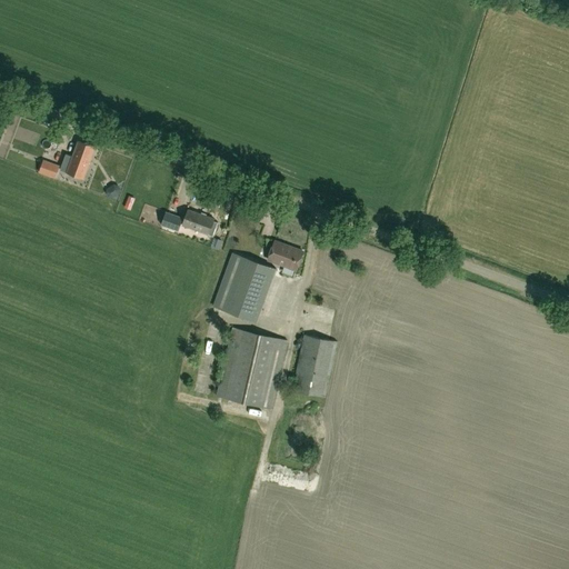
[(62,169),(83,177),(86,177),(96,146),(80,141),(75,158),(67,155),(62,169)]
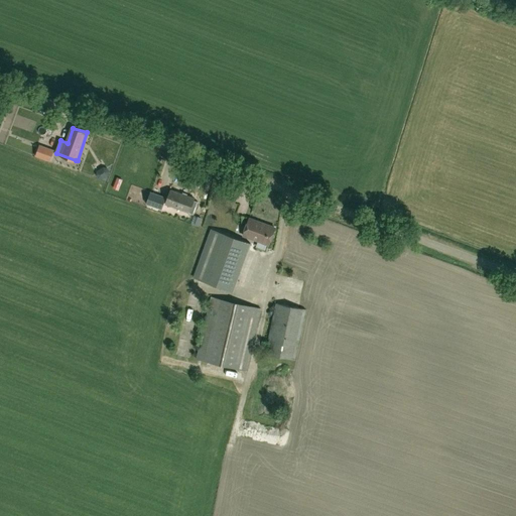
[(40,145),(36,156),(50,161),(54,150),(40,145)]
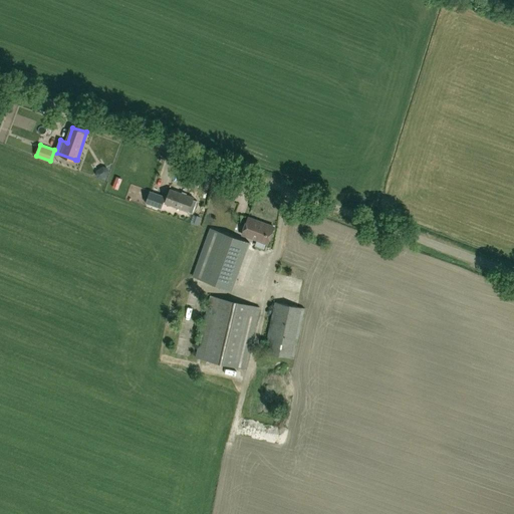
[(107,170),(100,174),(105,183),(112,179),(107,170)]
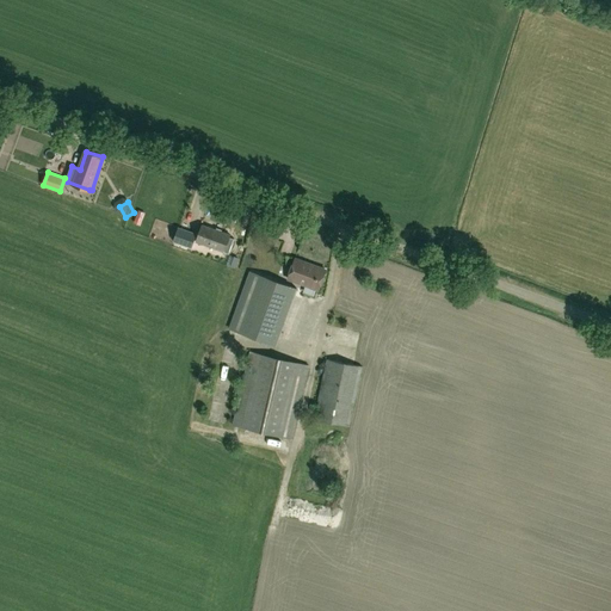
[(196,241),(224,251),(230,234),(202,224),(196,241)]
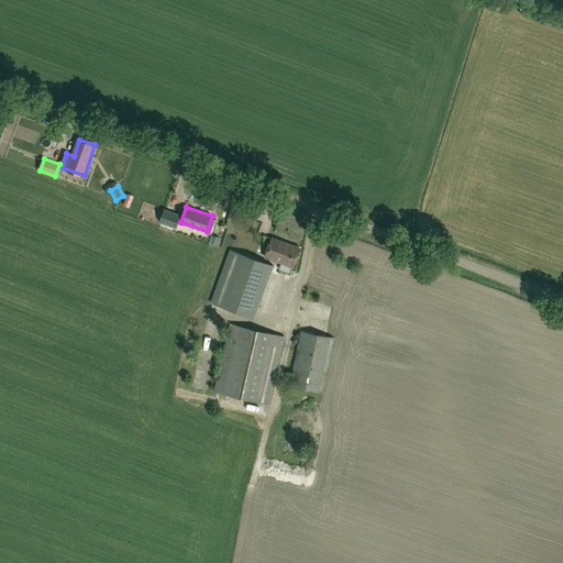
[(177,228),(181,214),(164,208),(159,222),(177,228)]
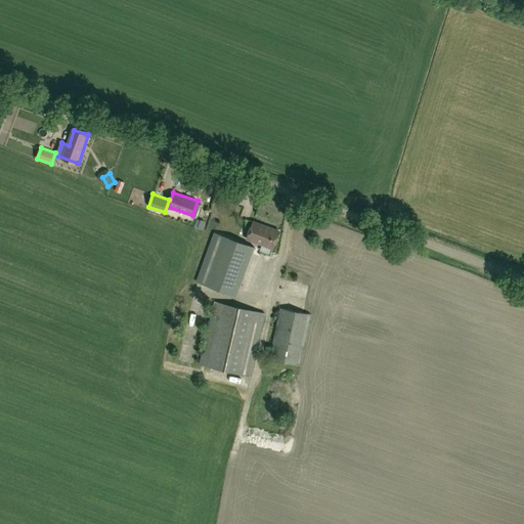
[(252,221),(246,238),(272,248),(278,230),(252,221)]
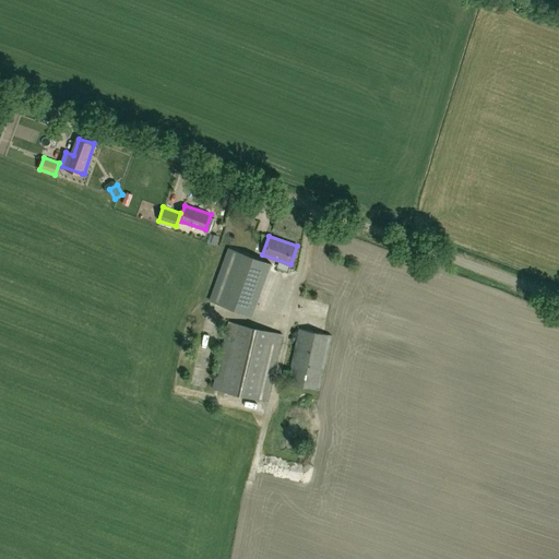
[(228,248),(210,300),(251,316),(271,263),(228,248)]
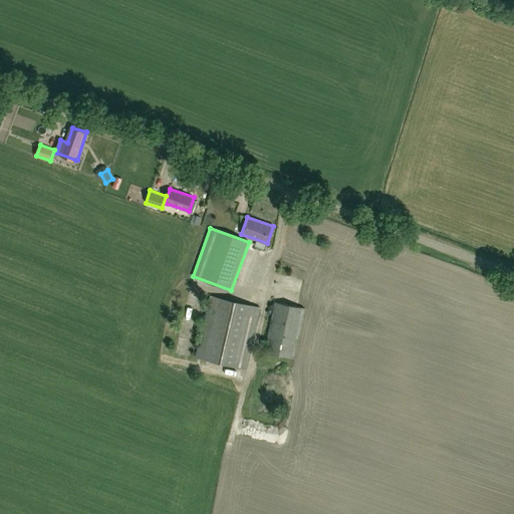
[(211,296),(196,358),(245,369),(259,307),(211,296)]
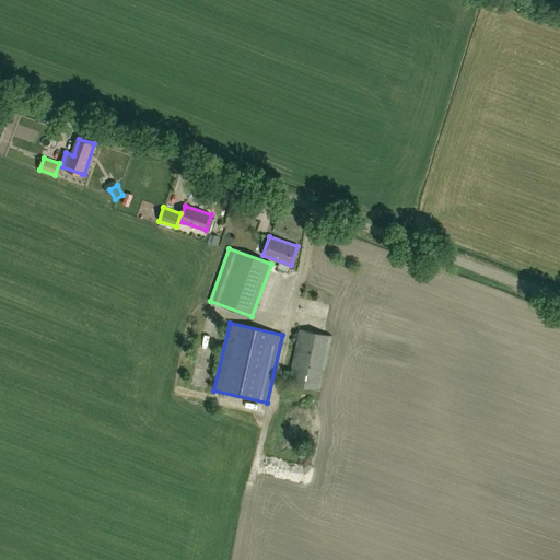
[(331,335),(315,331),(300,328),(289,384),(321,391),(331,335)]
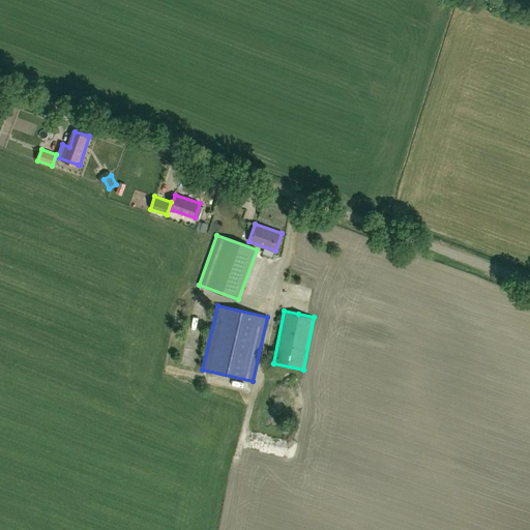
All buildings are outlined.
